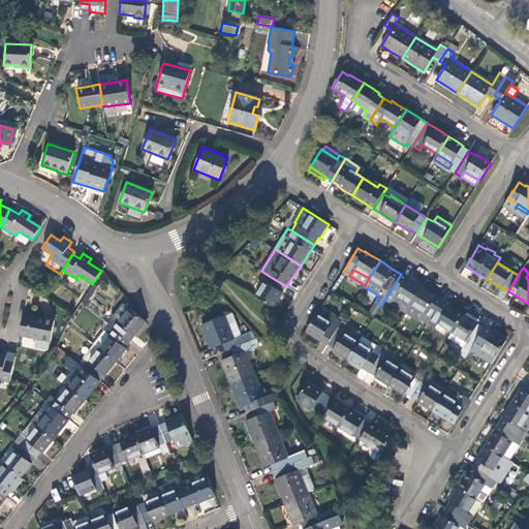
[(396,296),(410,305),(422,287),(412,281),(401,274),(392,289),(397,292),(396,296)]
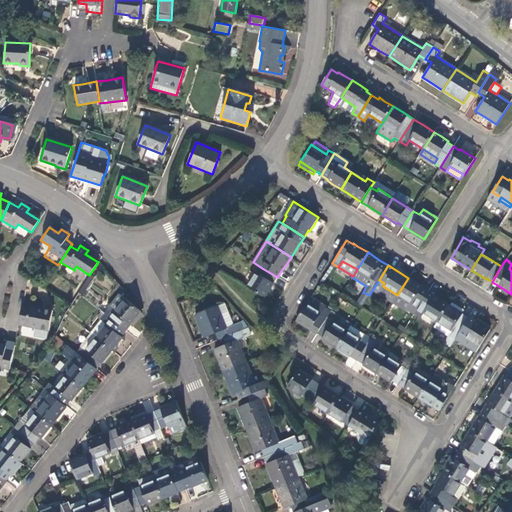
[(256,273),(247,287),(264,298),(271,286),(277,277),(262,268),(258,274),(256,273)]
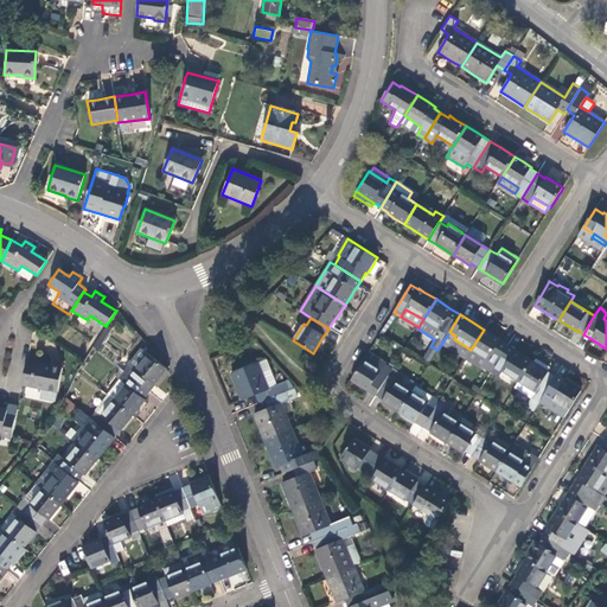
[(484,368),(491,372),(508,346),(508,344),(497,338),(484,330),(471,350),(487,360),(484,368)]
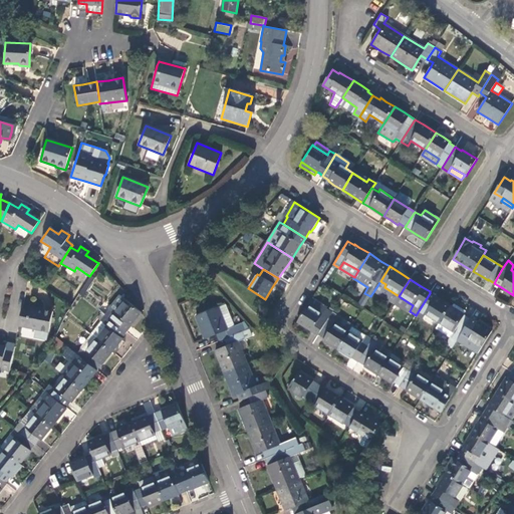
[(440,300),(430,293),(416,315),(421,319),(424,314),(439,323),(450,305),(440,300)]
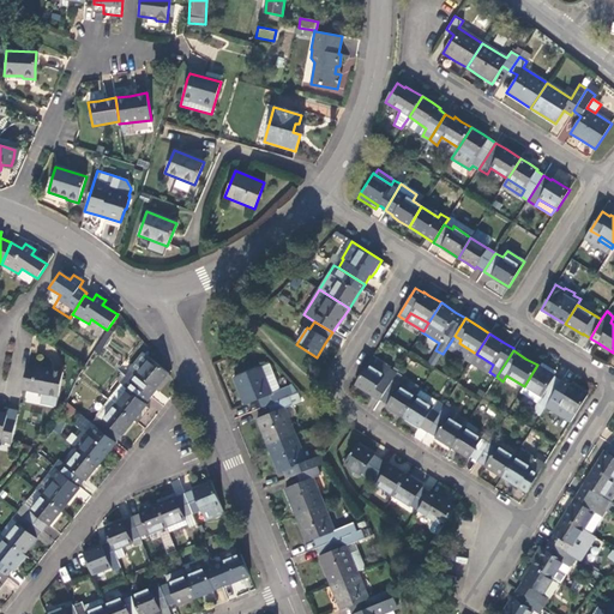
[(144,354),(131,371),(136,374),(149,359),(144,354)]
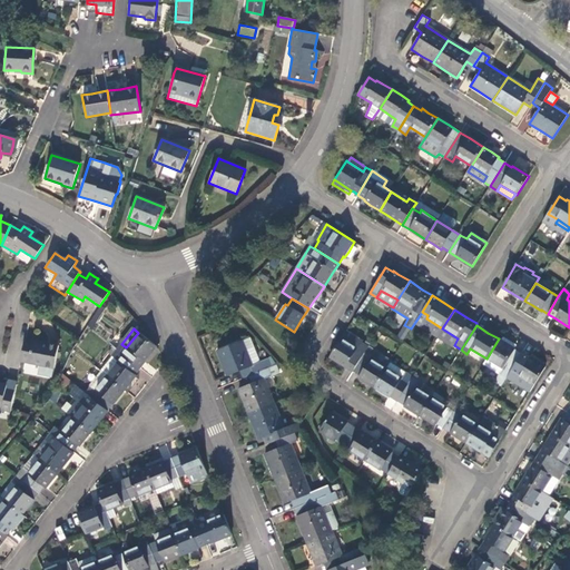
[(362,341),(345,331),(341,337),(357,349),(361,343),(362,341)]
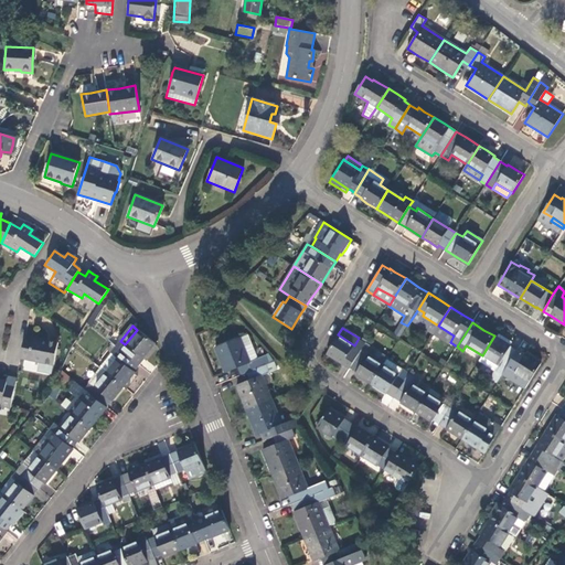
[(120,341),(115,347),(138,364),(142,358),(153,345),(137,330),(125,344),(120,341)]
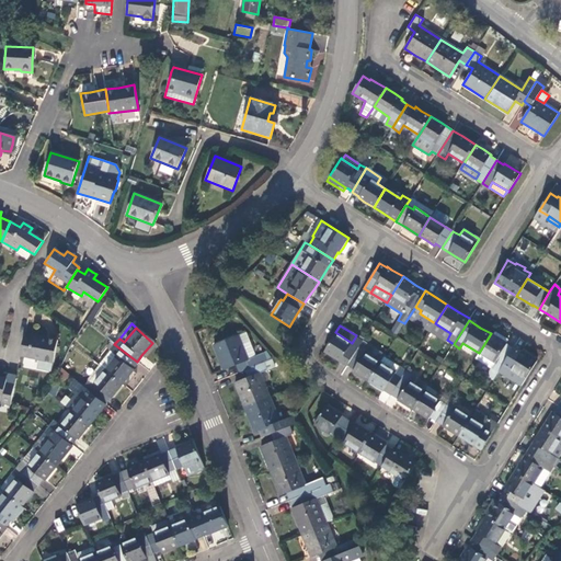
[(245,332),(238,335),(241,343),(249,341),(245,332)]
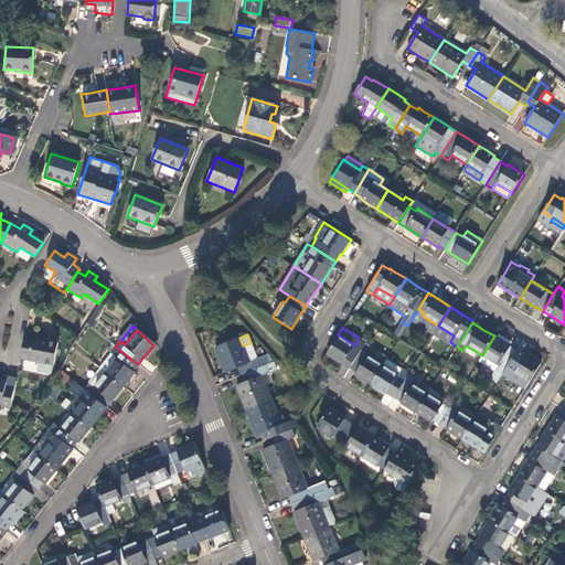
[(354,345),(338,334),(326,353),(334,360),(349,369),(364,344),(358,340),(354,345)]
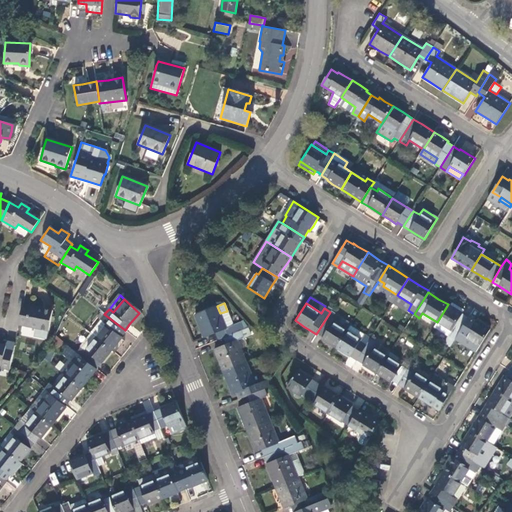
[(448,335),(454,339),(468,317),(458,311),(448,304),(437,322),(451,331),(448,335)]
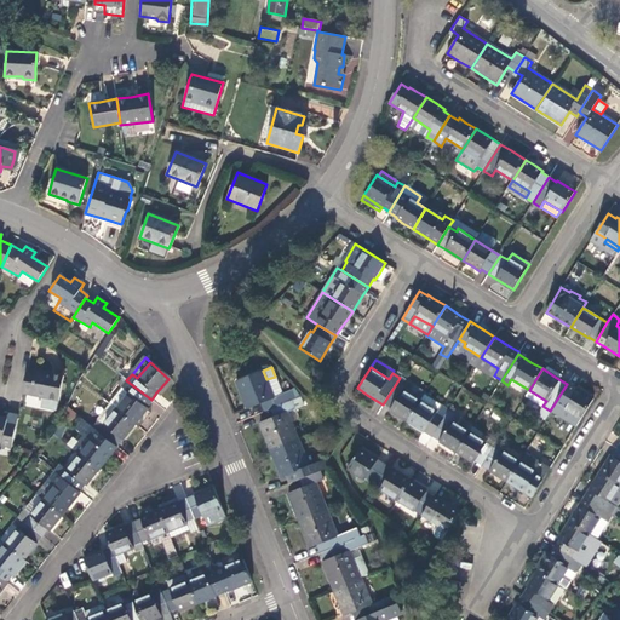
[(267,401),(270,409),(271,408),(275,407),(285,403),(281,394),(275,377),(267,379),(263,371),(263,369),(235,380),(240,392),(247,409),(262,403),(267,401)]
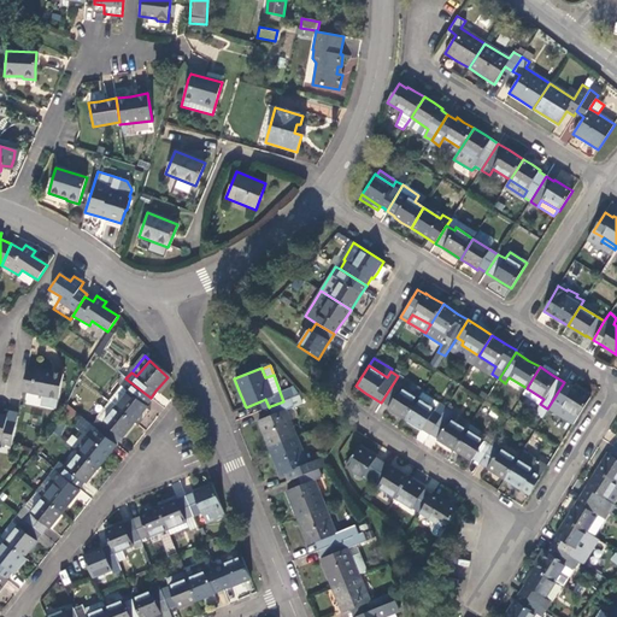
[(35,375),(25,372),(22,392),(58,399),(63,375),(36,369),(35,375)]
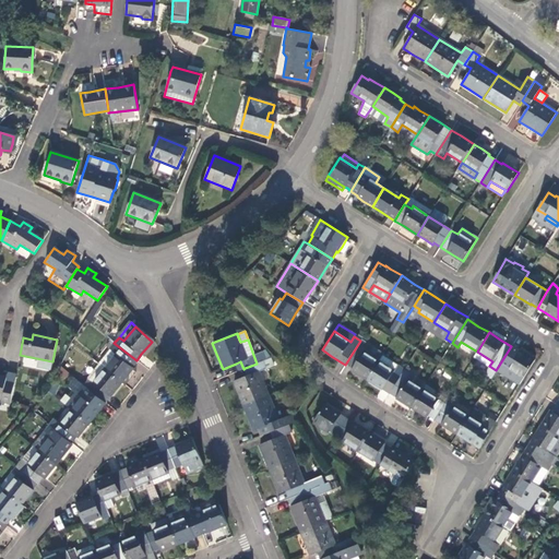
[(357,373),(366,380),(378,361),(381,356),(383,354),(360,341),(345,365),(352,369),(351,370),(357,373)]
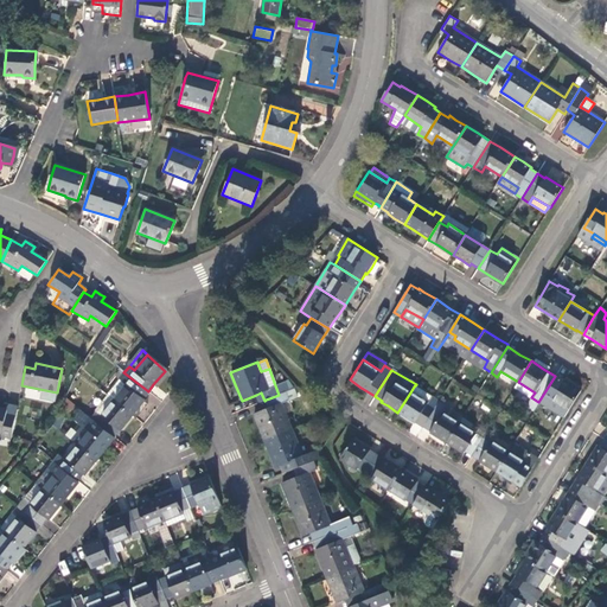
[(157,388),(168,374),(165,371),(153,384),(157,388)]
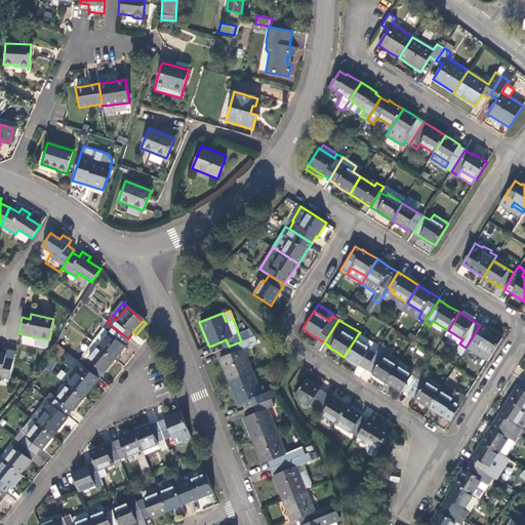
[(123,345),(128,338),(107,322),(103,328),(109,332),(97,346),(114,359),(124,347),(124,346),(123,345)]
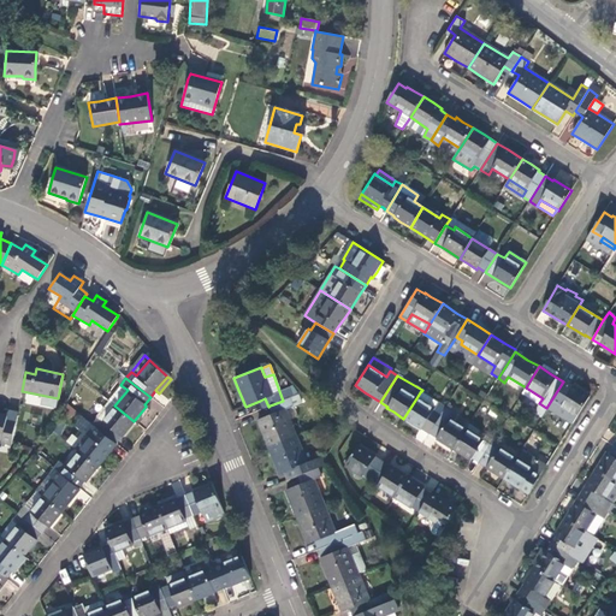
[(560,407),(576,418),(590,397),(587,395),(574,386),(572,385),(570,386),(567,384),(563,381),(546,408),(555,414),(560,407)]
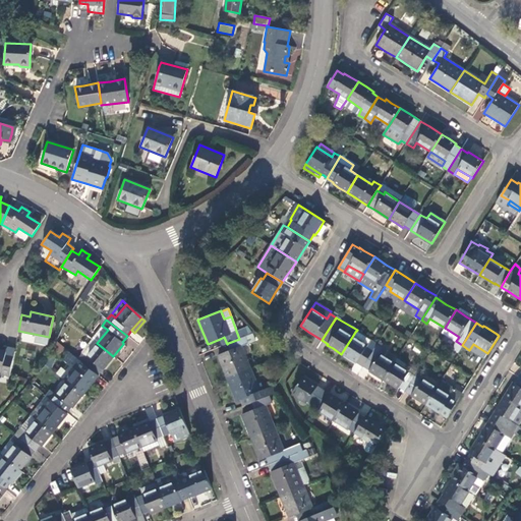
[(487,324),(485,327),(497,334),(499,331),(487,324)]
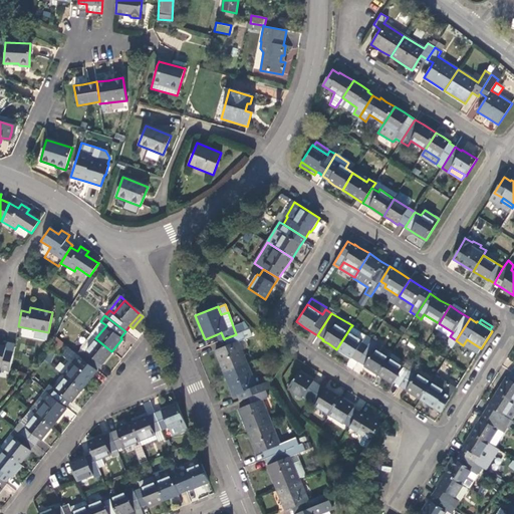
[(100,321),(90,334),(95,338),(106,325),(100,321)]
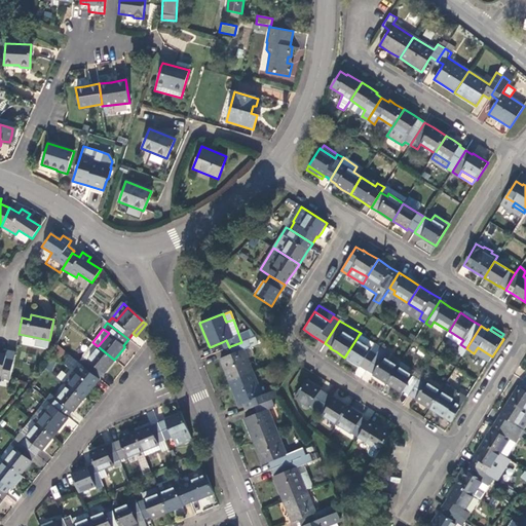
[(250,330),(238,334),(241,342),(254,337),(250,330)]
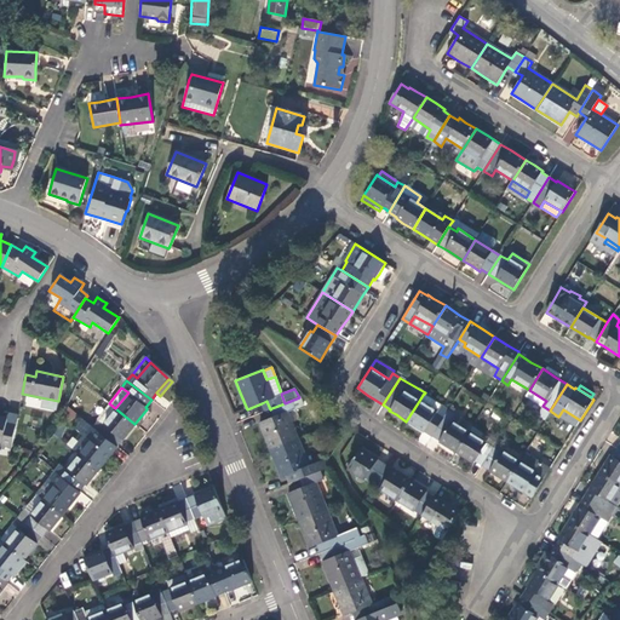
[(441,406),(423,395),(419,401),(437,412),(441,406)]
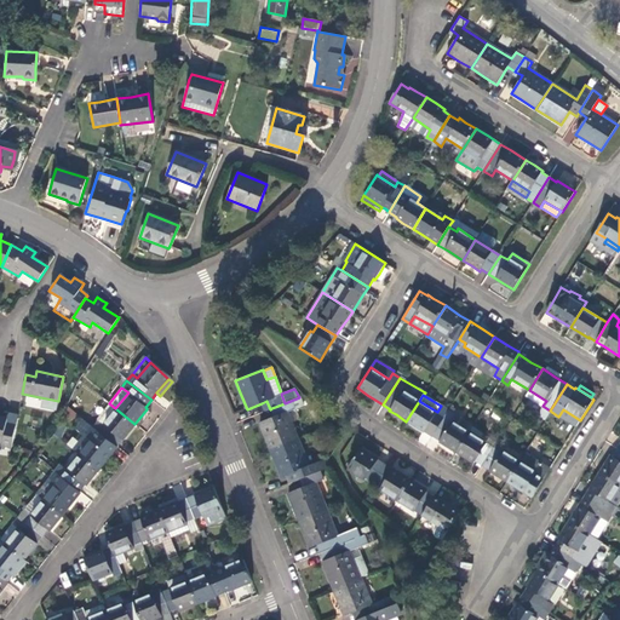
[(263,435),(269,451),(298,438),(287,412),(303,406),(299,397),(285,403),(275,407),(279,414),(275,415),(258,423),(263,435)]
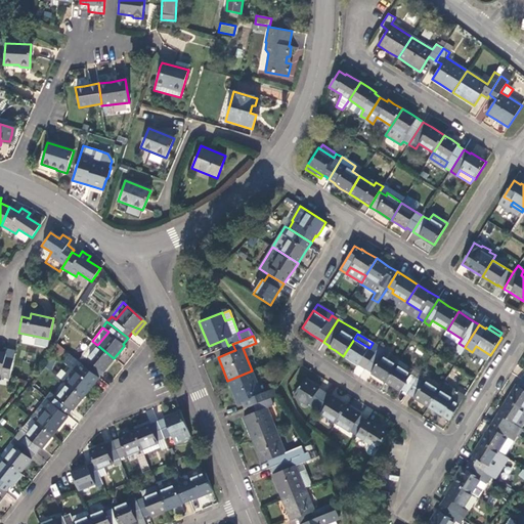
[(369,348),(354,339),(343,356),(352,361),(364,369),(379,347),(373,343),(369,348)]
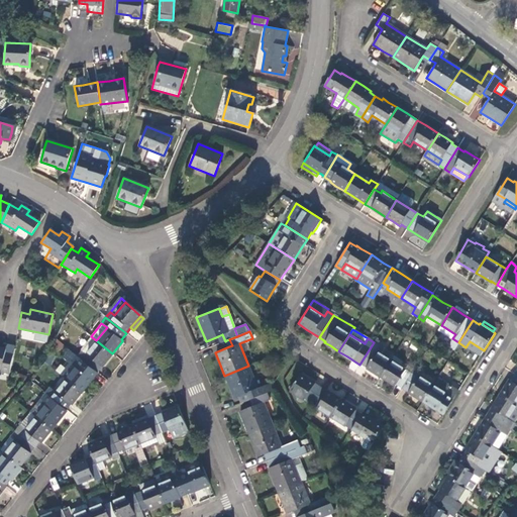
[(80,349),(82,350),(86,353),(96,340),(91,336),(80,349)]
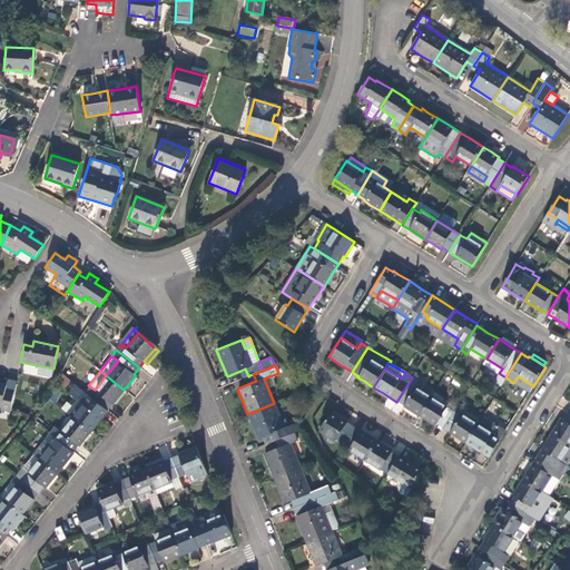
[(58,384),(67,387),(70,379),(61,375),(58,384)]
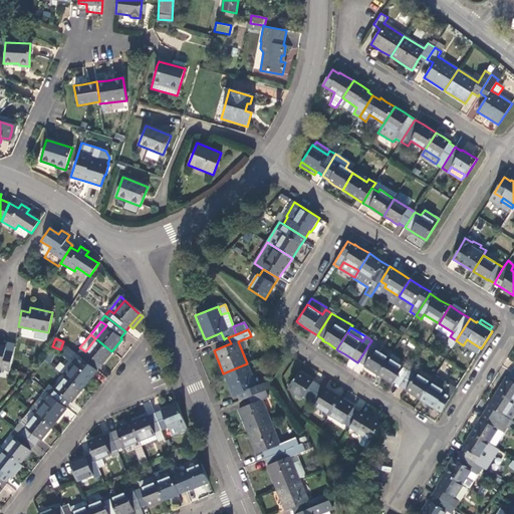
[(81,348),(76,354),(95,369),(100,364),(101,365),(111,351),(95,338),(85,351),(81,348)]
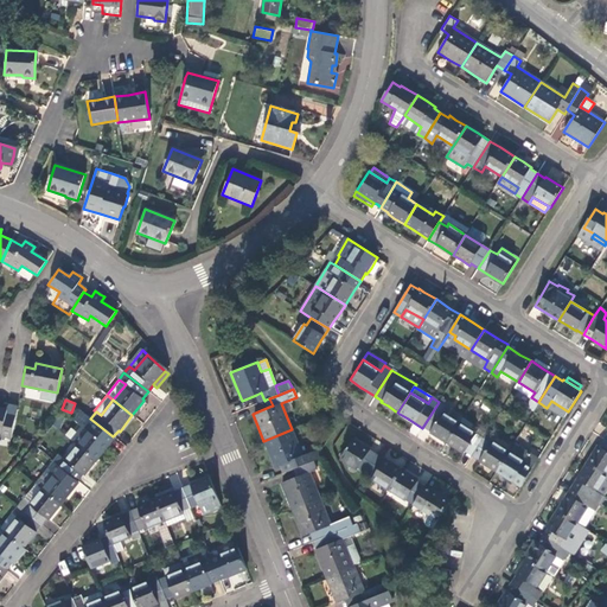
[(147,404),(144,401),(132,415),(135,419),(147,404)]
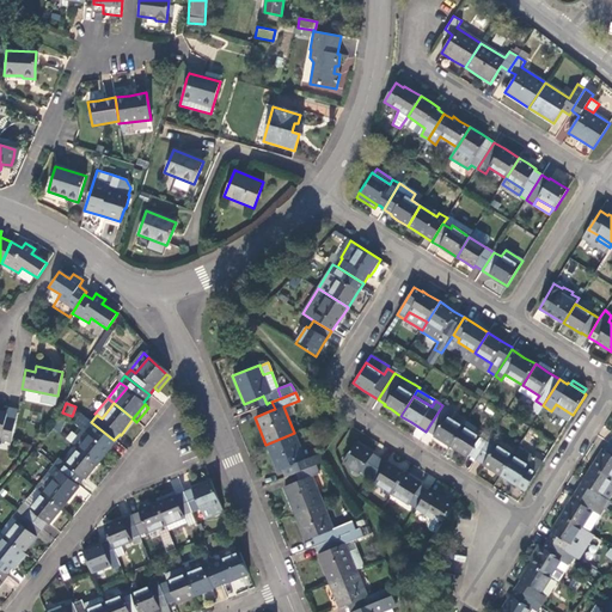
[(551,411),(568,422),(573,415),(556,404),(551,411)]
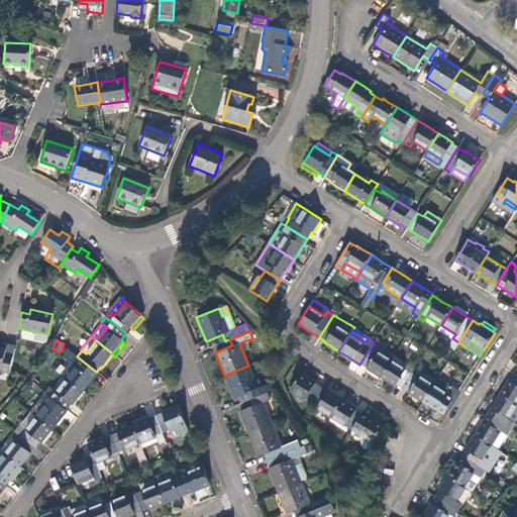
[(371,371),(380,377),(391,359),(377,351),(380,345),(374,342),(359,365),(371,371)]
